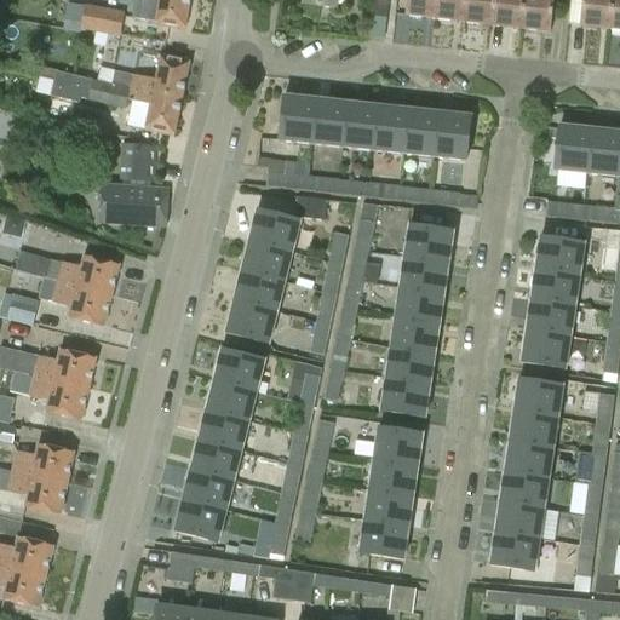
[(155,0),(160,1),(155,27),(183,32),(188,0),(155,0)]
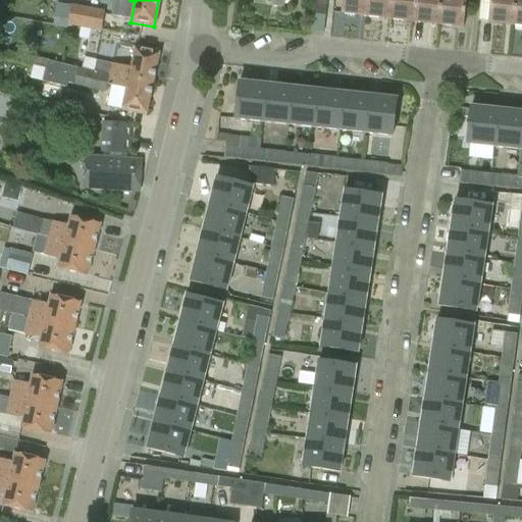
[(324,35),(326,0),(313,0),(310,32),(324,35)]
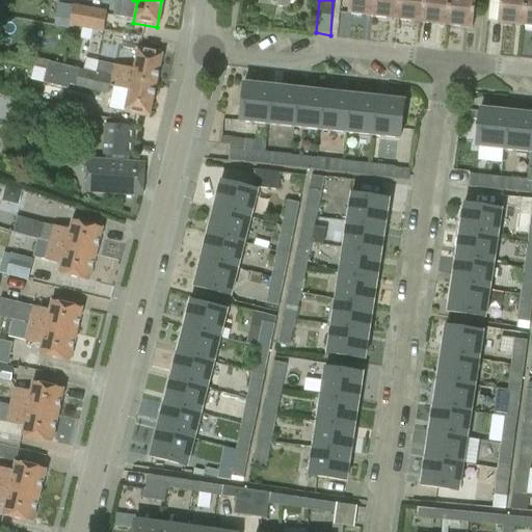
[(349,0),(348,16),(373,18),(375,0),(349,0)]
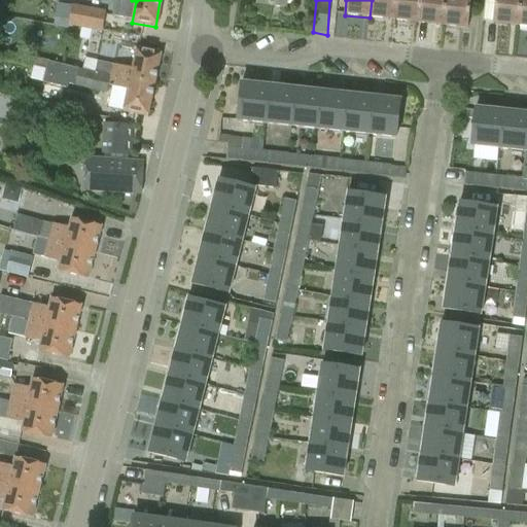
[(372,0),(370,18),(394,21),(396,0),(372,0)]
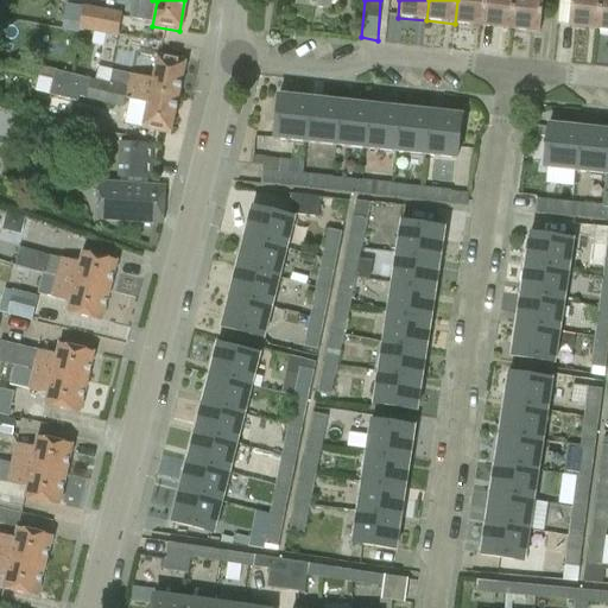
[(457,0),(455,24),(482,27),(486,0),(457,0)]
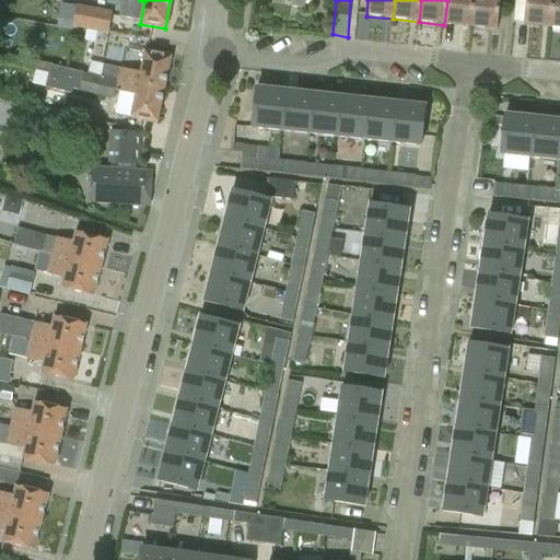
[(447,0),(444,25),(470,28),(474,0),(447,0)]
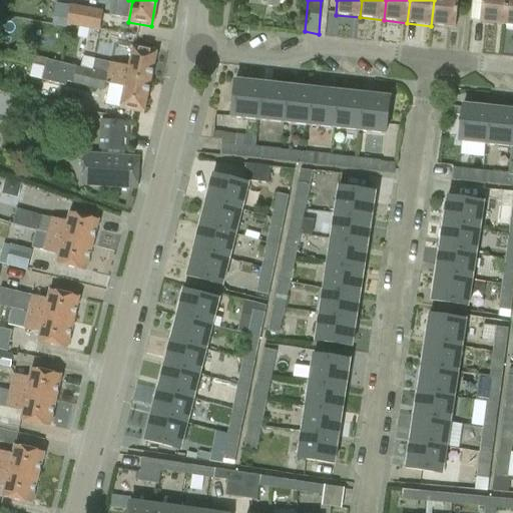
[(458,0),(434,0),(431,26),(456,28),(458,0)]
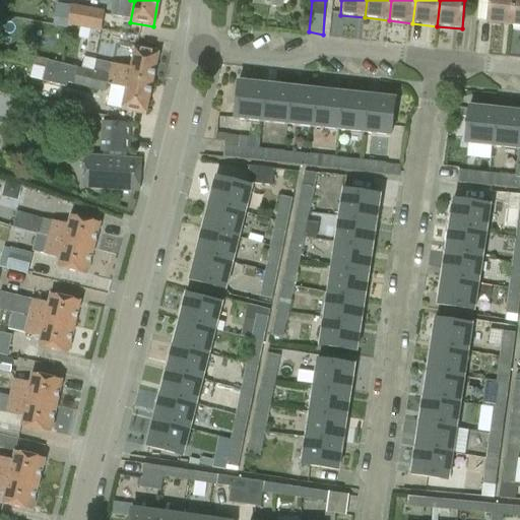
[(489,0),(486,22),(512,25),(514,0),(489,0)]
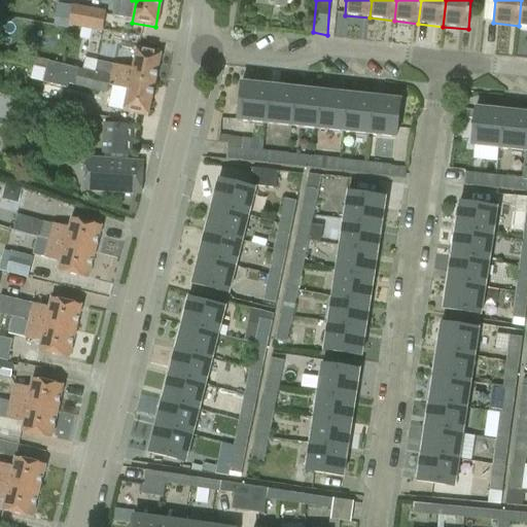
[(69,26),(102,32),(105,11),(72,6),(72,8),(65,7),(62,24),(69,25),(69,26)]
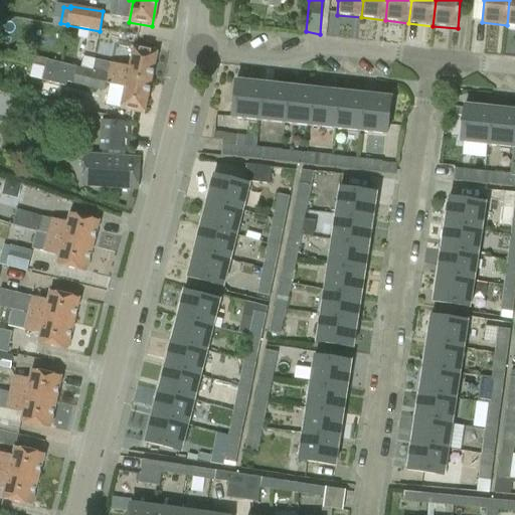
[(134,46),(129,68),(96,60),(93,70),(150,82),(157,51),(134,46)]
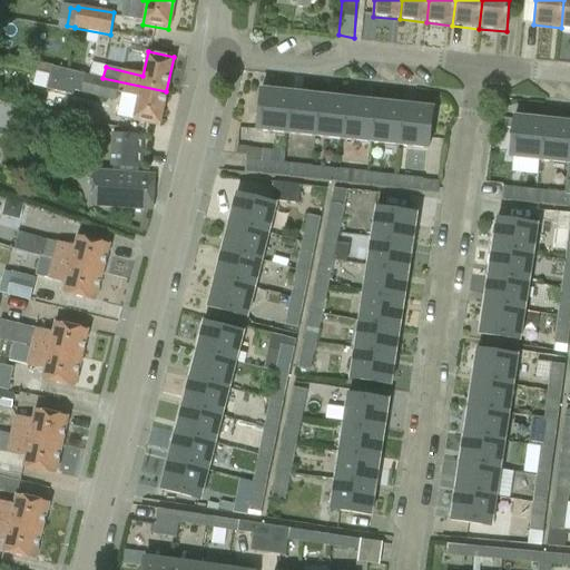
[(159,126),(166,91),(102,78),(102,79),(52,67),(47,89),(74,96),(75,91),(115,101),(117,92),(121,94),(117,116),(134,119),(134,121),(159,126)]
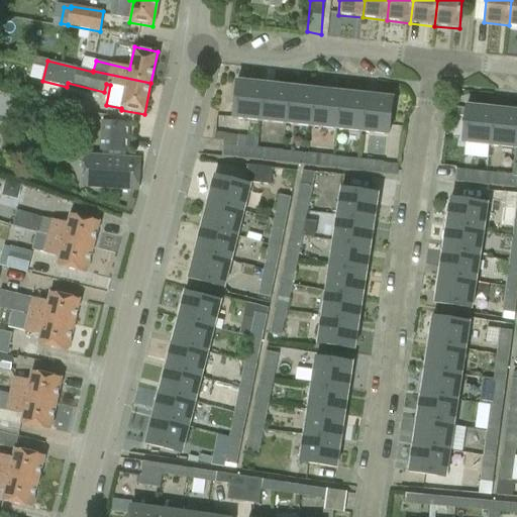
[(234,117),(261,120),(264,86),(238,83),(234,117)]
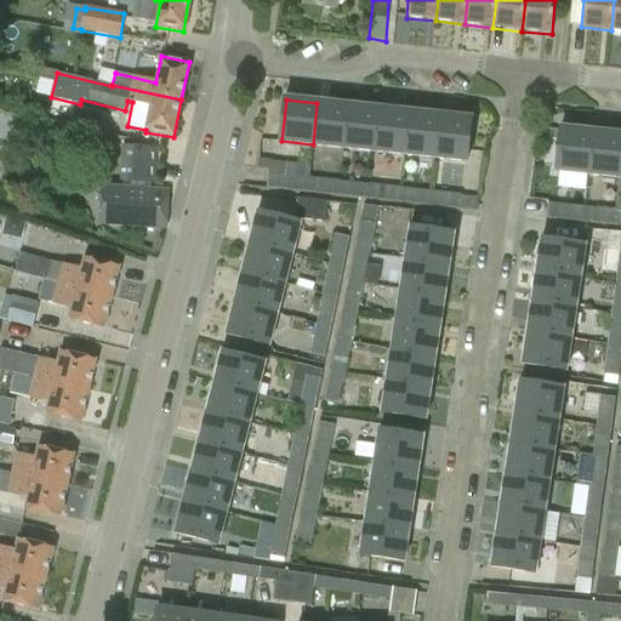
[(347,107),(317,103),(313,144),(343,148),(347,107)]
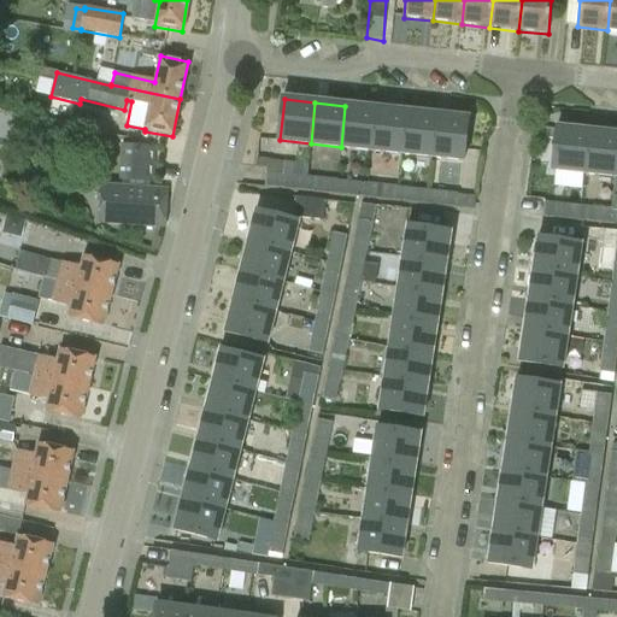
[(375,109),(345,106),(341,147),(371,151),(375,109)]
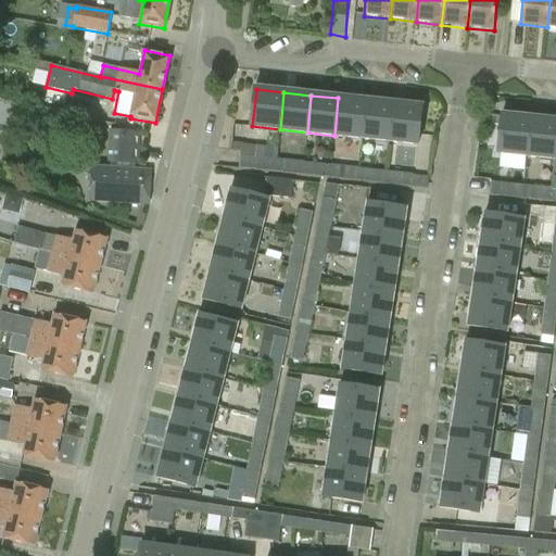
[(365,101),(338,98),(335,136),(362,139),(365,101)]
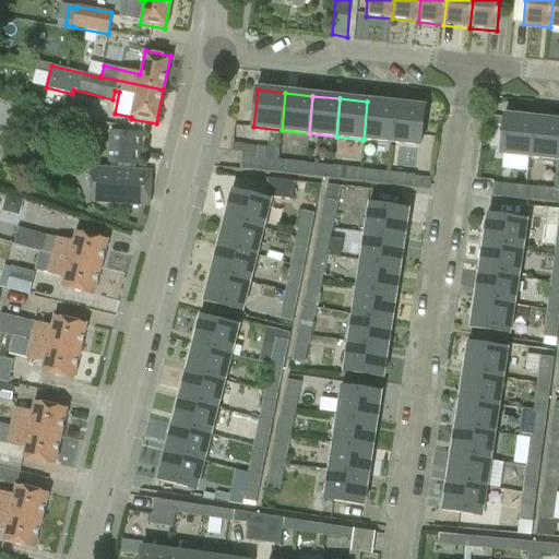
[(364,140),(391,143),(394,105),(367,102),(364,140)]
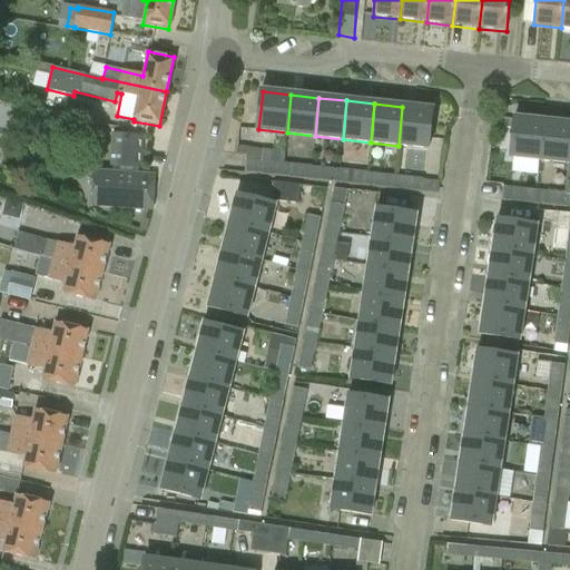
[(431,110),(402,107),(399,146),(426,148),(431,110)]
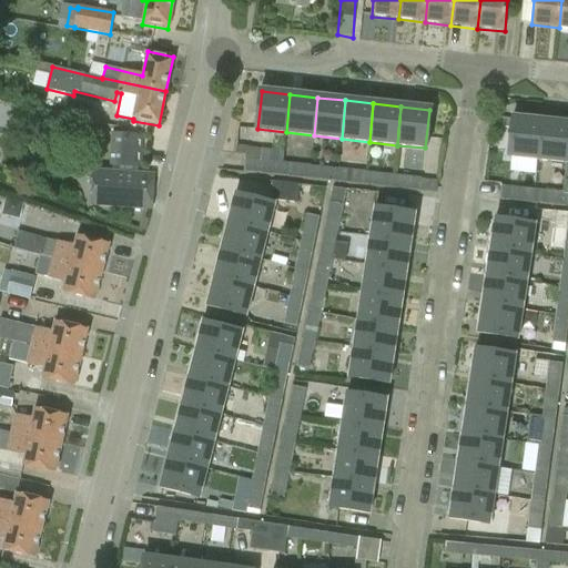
[(508,156),(537,160),(541,121),(513,118),(508,156)]
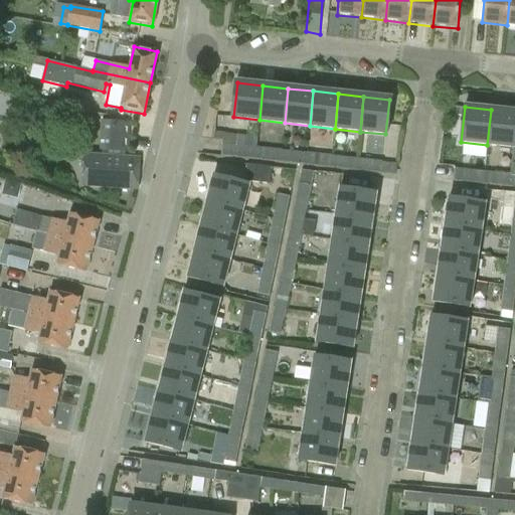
[(514,123),(514,112),(491,110),(487,145),(512,148),(514,123)]
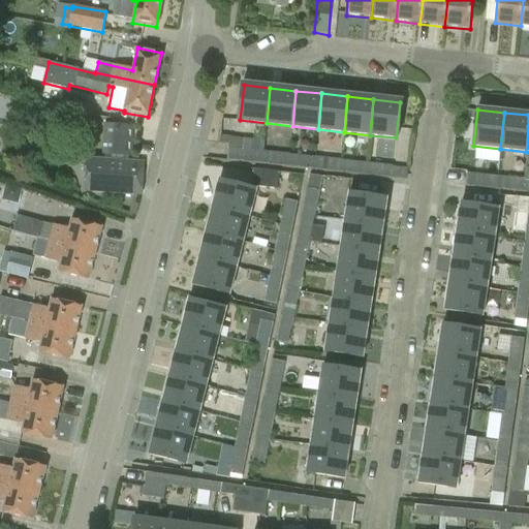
[(86,159),(84,191),(142,195),(144,162),(128,161),(128,158),(129,158),(131,126),(103,124),(101,156),(104,156),(104,160),(86,159)]
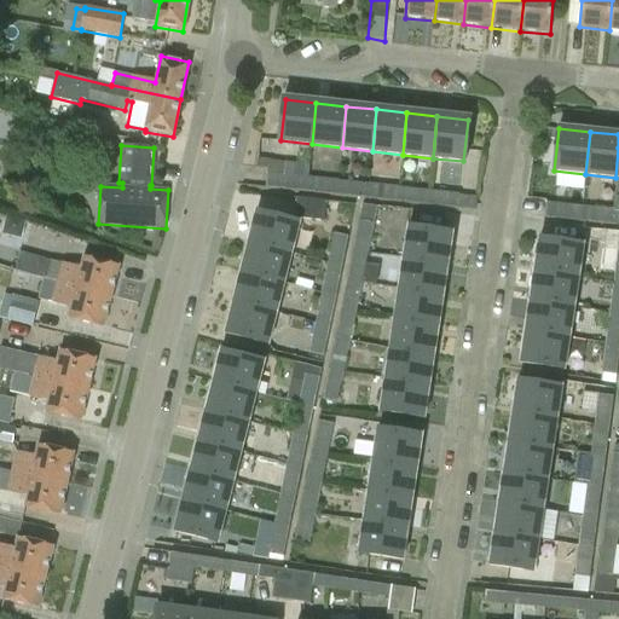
[(266,187),(306,192),(307,178),(310,166),(284,162),(283,175),(267,173),(266,187)]
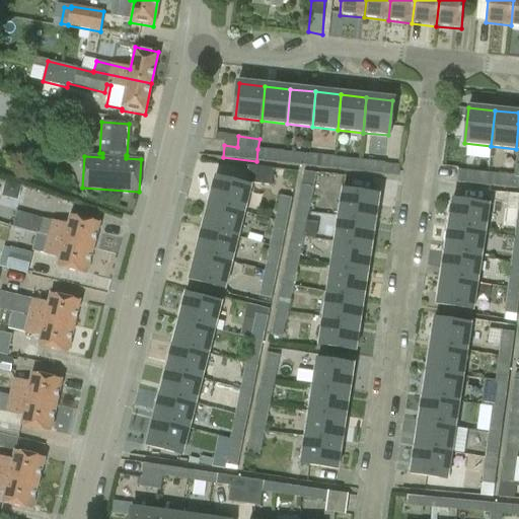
[(256,161),(282,164),(283,152),(257,149),(256,161)]
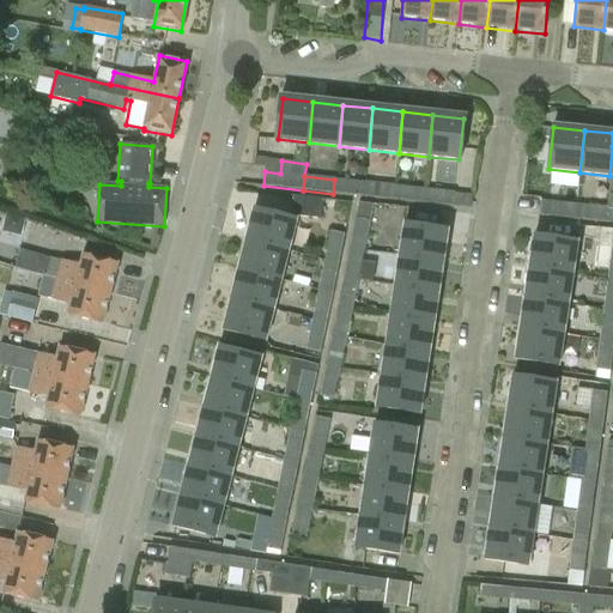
[(333,194),(363,198),(364,182),(334,180),(333,194)]
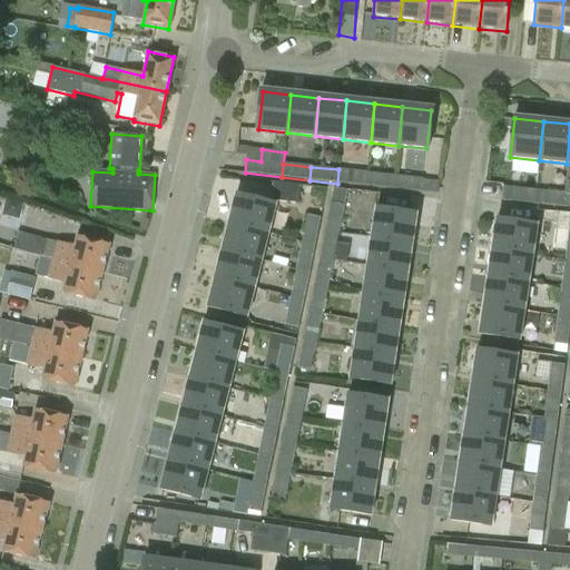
[(367,173),(338,169),(337,184),(365,186),(367,173)]
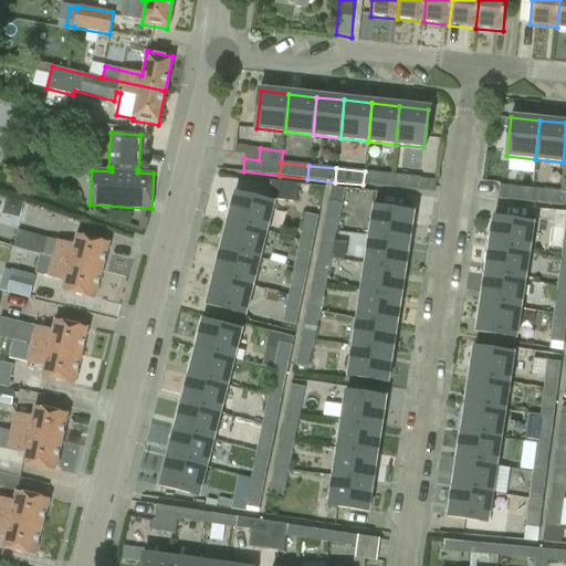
[(392,175),(365,171),(363,185),(390,188),(392,175)]
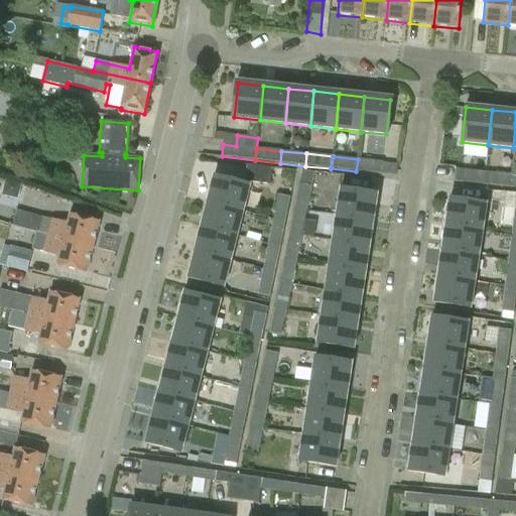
[(383,162),(358,159),(356,171),(382,174),(383,162)]
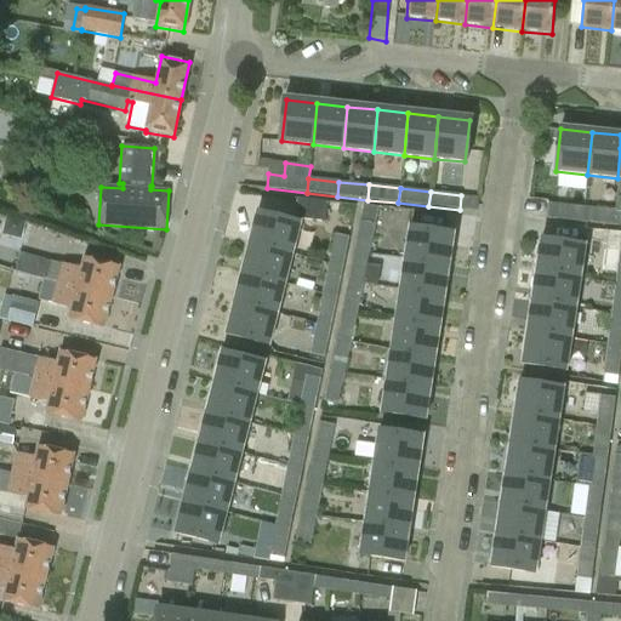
[(328,201),(297,199),(295,220),(325,222),(328,201)]
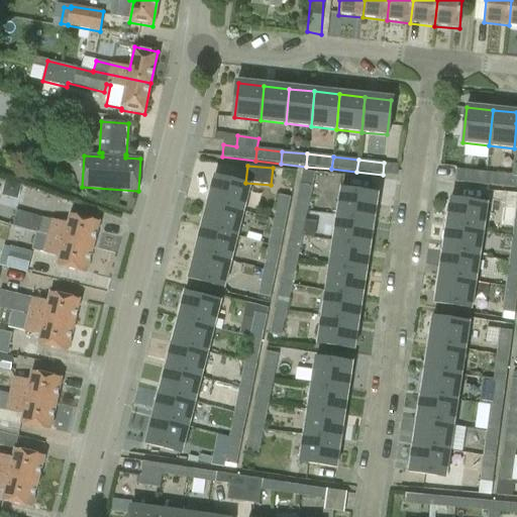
[(455,182),(485,185),(487,173),(456,170),(455,182)]
